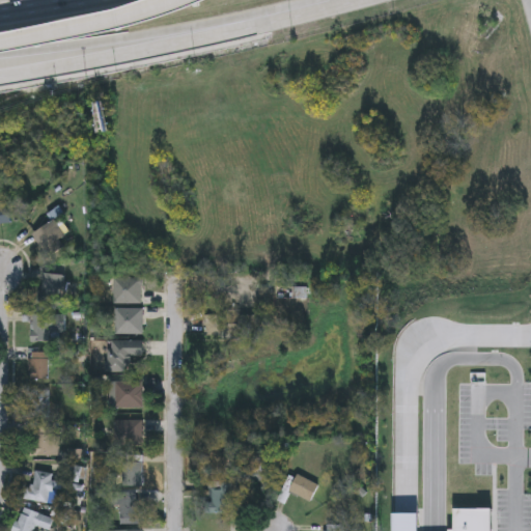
[(10,224),(0,225),(0,206),(8,206),(10,224)]
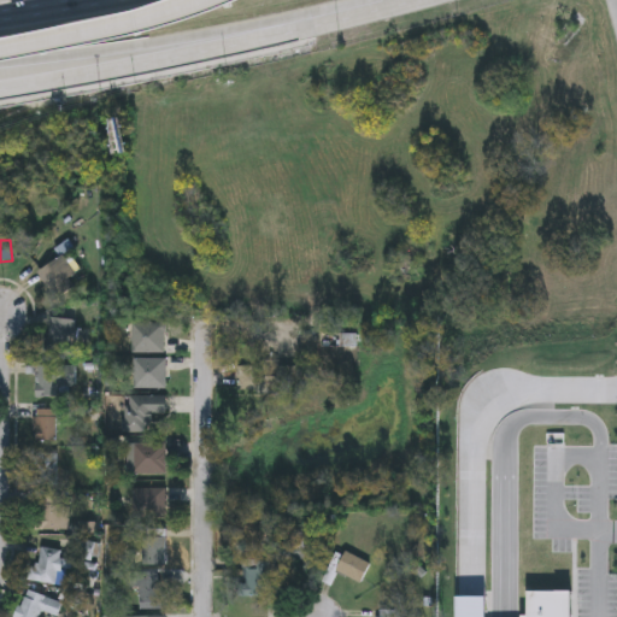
[(78,277),(52,294),(37,272),(64,256),(78,277)]
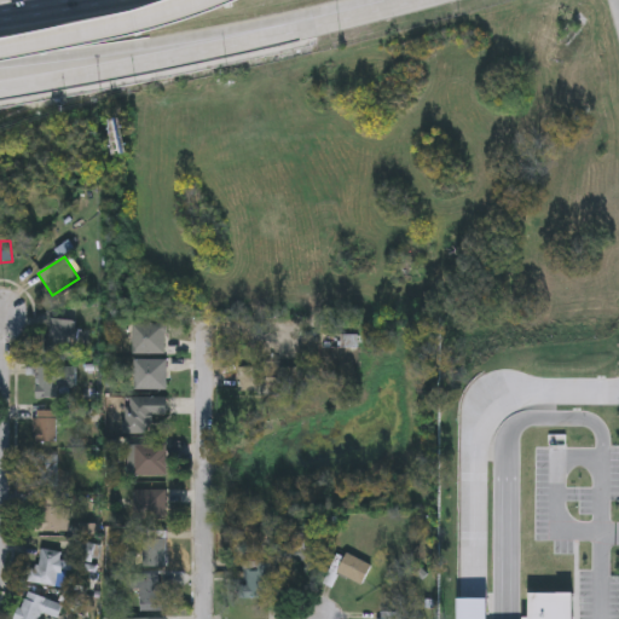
[(76,319),(76,354),(50,354),(50,319),(76,319)]
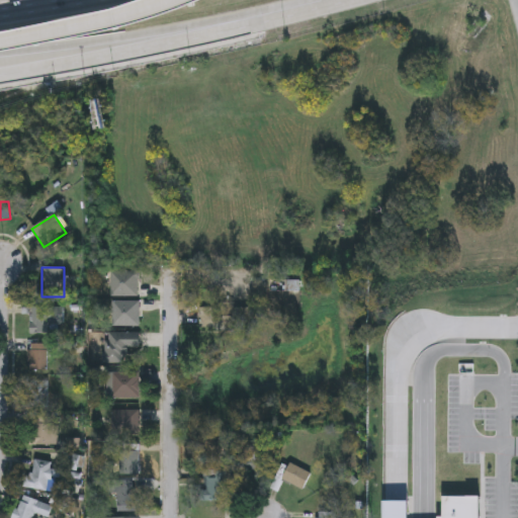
[(297,291),(269,291),(269,269),(297,269),(297,291)]
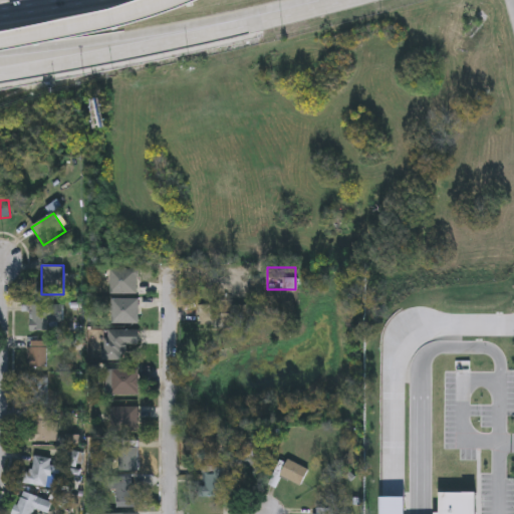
[(138,294),(109,294),(109,270),(138,270),(138,294)]
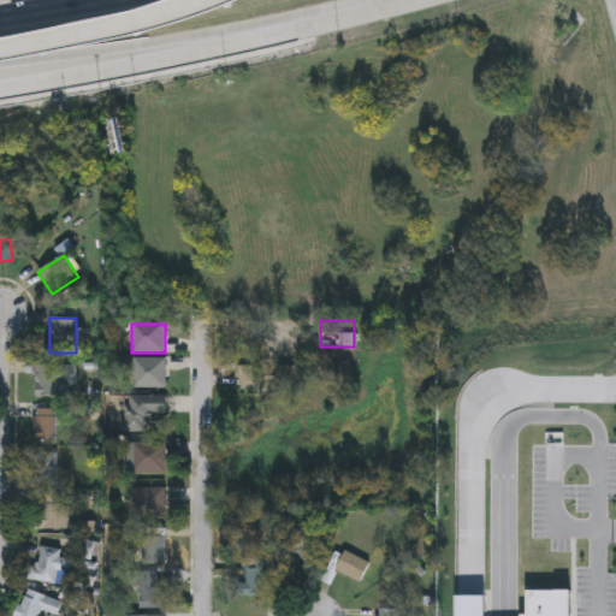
[(132,389),(132,359),(165,359),(165,389),(132,389)]
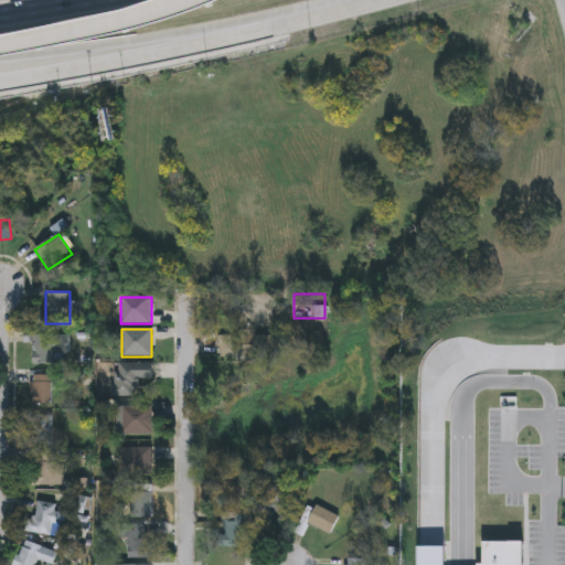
[(32,362),(32,334),(73,334),(73,362),(32,362)]
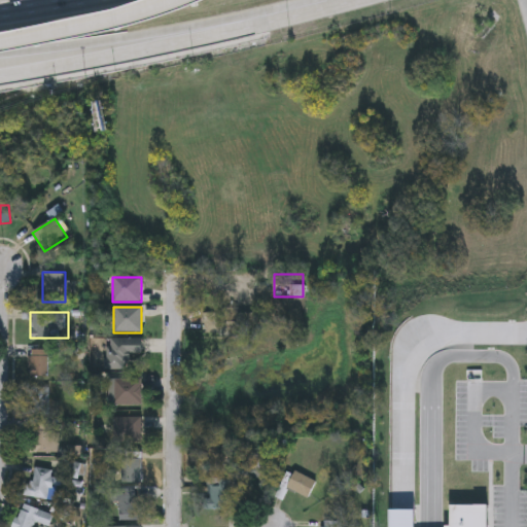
[(127,370),(106,370),(106,339),(142,339),(142,355),(127,355),(127,370)]
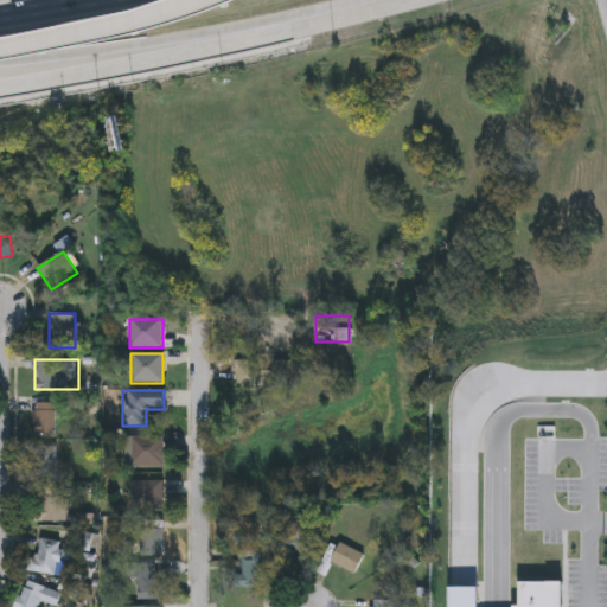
[(55,403),(55,434),(32,434),(32,403),(55,403)]
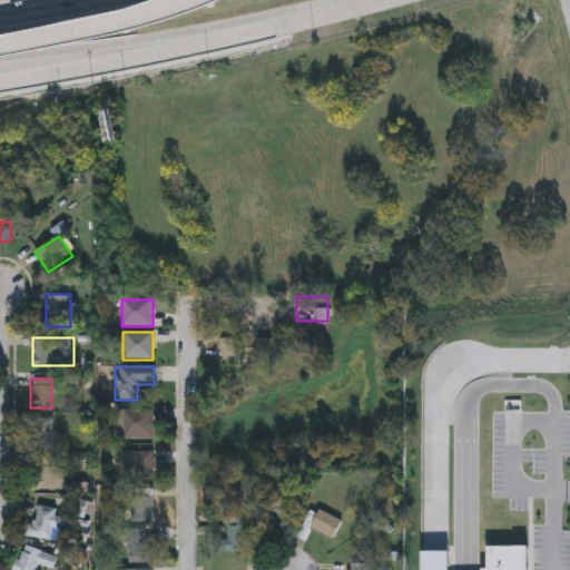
[(153,438),(118,438),(118,410),(153,410),(153,438)]
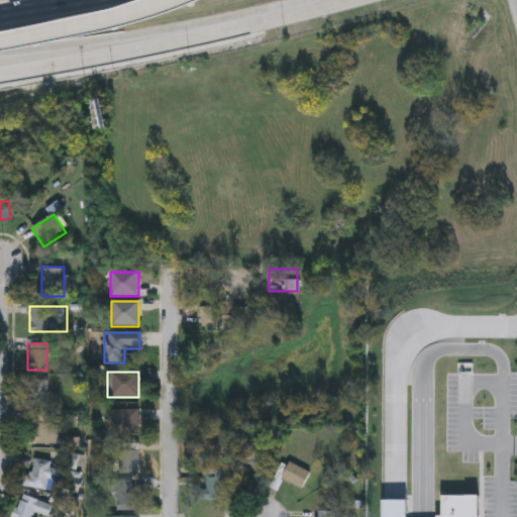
[(28,407),(28,380),(47,380),(47,407),(28,407)]
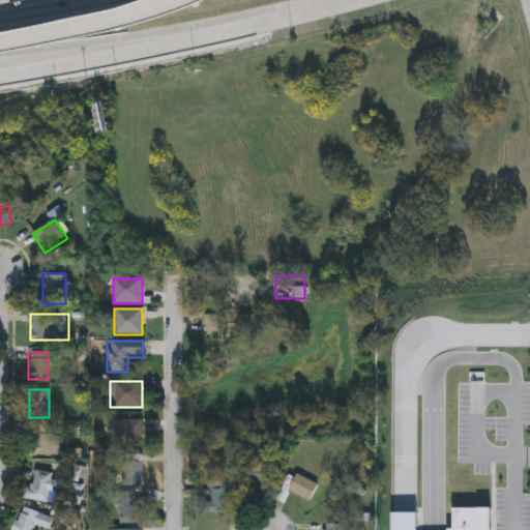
[(142,419),(142,445),(114,445),(114,419),(142,419)]
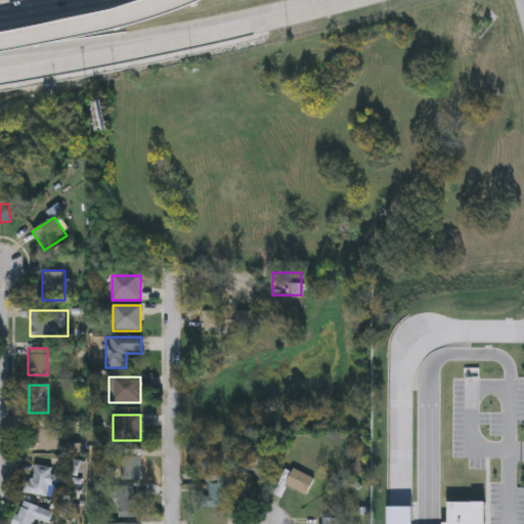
[(31,450),(31,423),(51,423),(51,450),(31,450)]
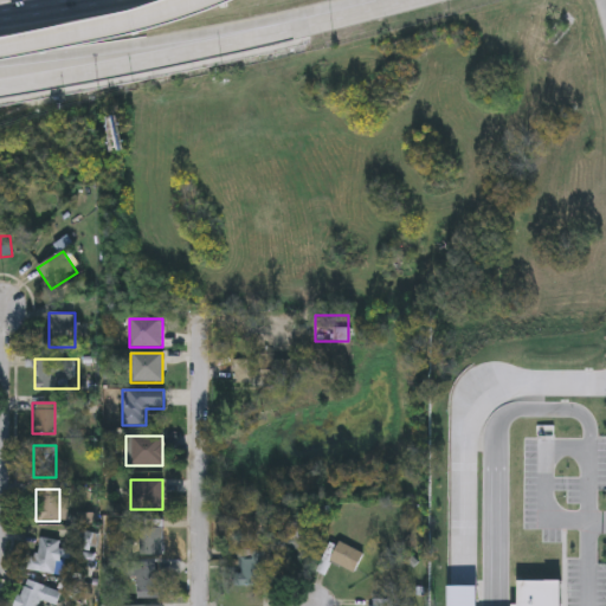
[(162,555),(140,555),(140,520),(162,520),(162,555)]
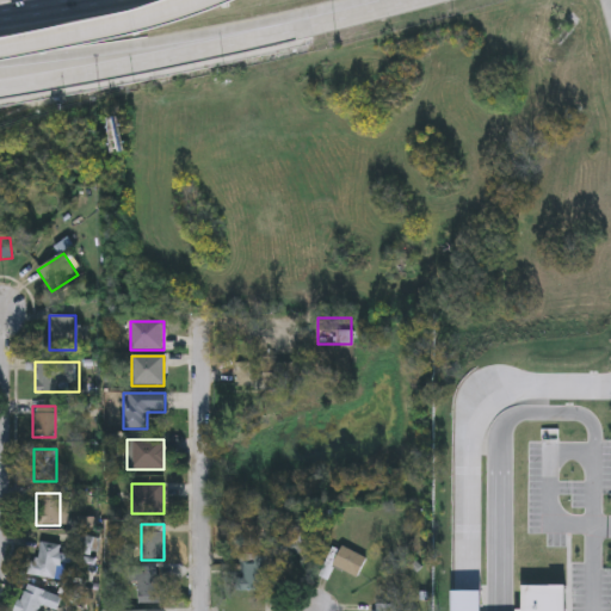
[(313,526),(313,553),(283,553),(283,526),(313,526)]
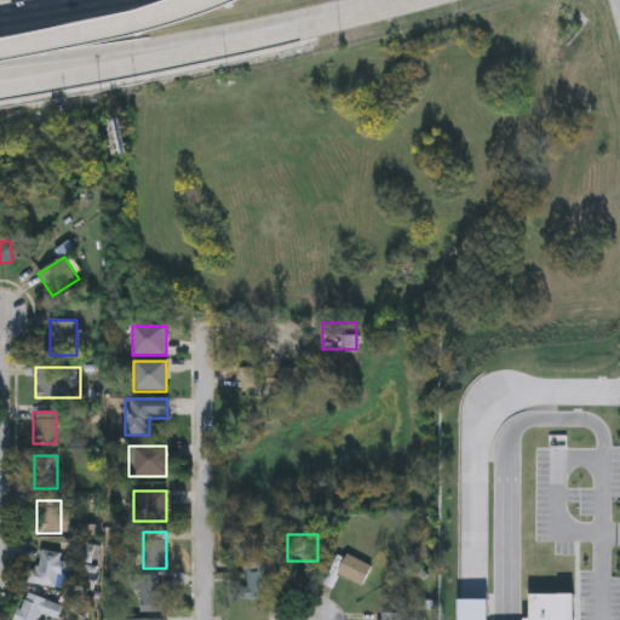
[(360,587),(336,572),(348,554),(372,569),(360,587)]
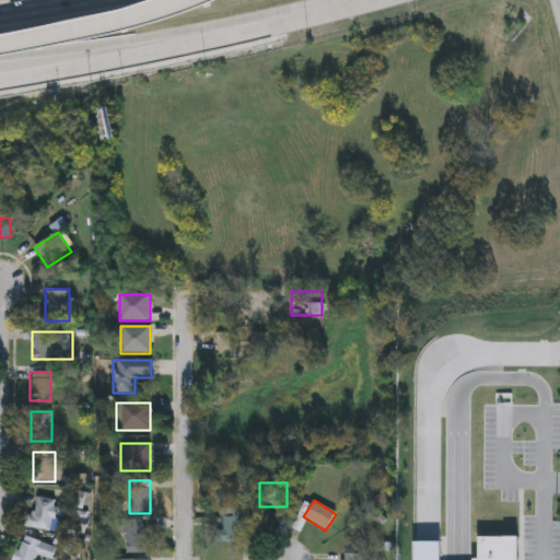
[(232,517),(232,510),(249,510),(249,528),(240,528),(240,541),(221,541),(221,517),(232,517)]
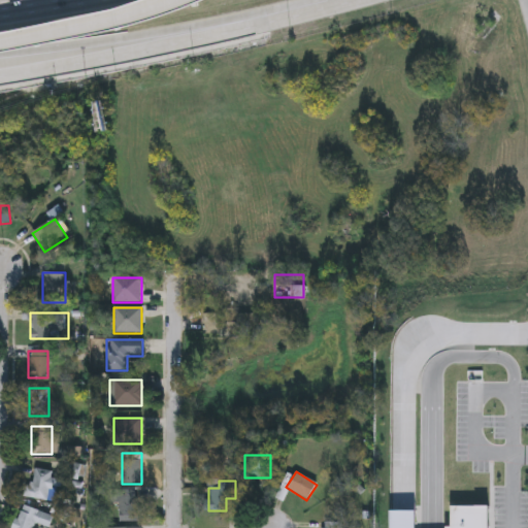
[(119,490),(136,490),(136,509),(141,509),(141,521),(119,521),(119,490)]
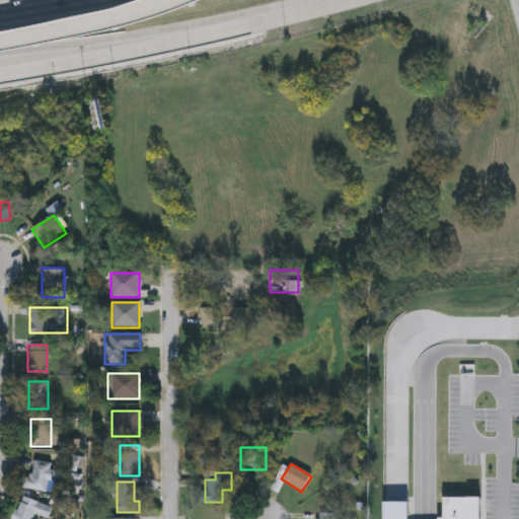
[(31,518),(12,518),(22,496),(53,508),(48,518),(34,513),(31,518)]
